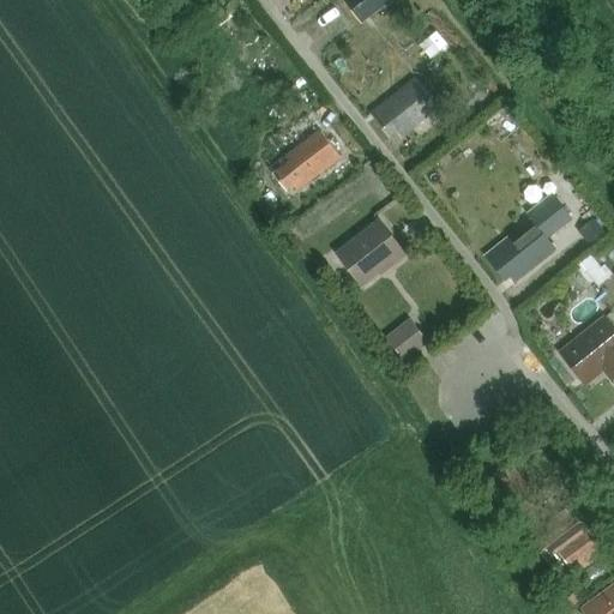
[(342,0),(360,24),(392,0),(342,0)]
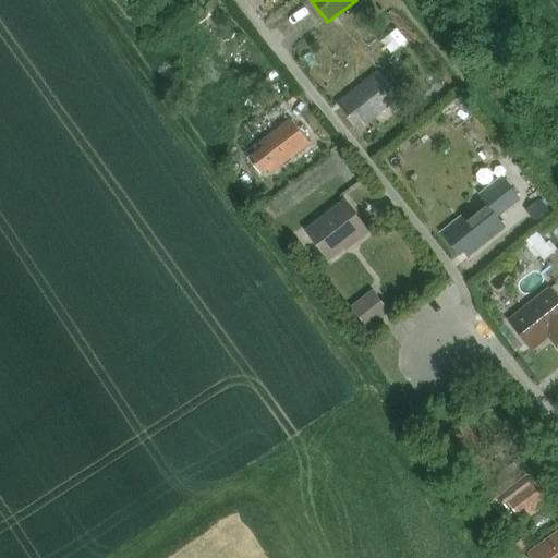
[(390,34),(401,46),(409,39),(399,27),(390,34)]
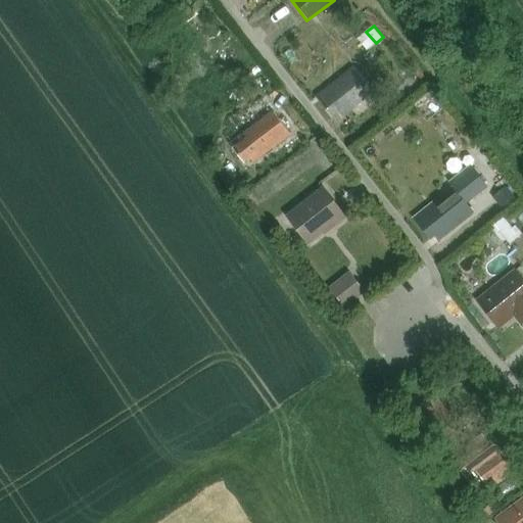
[(357,35),(347,41),(357,53),(366,47),(357,35)]
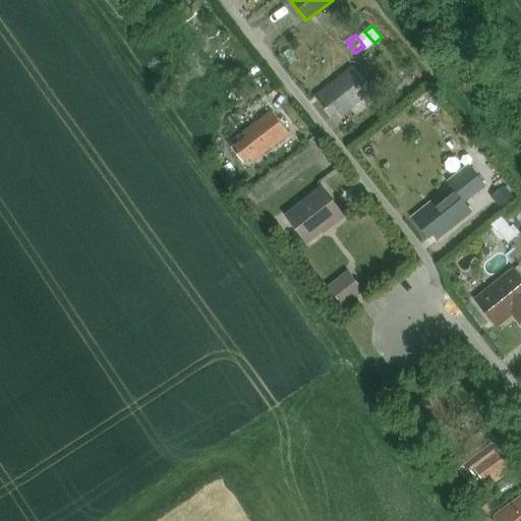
[(341,117),(372,93),(353,67),(315,97),(332,117),(338,113),(341,117)]
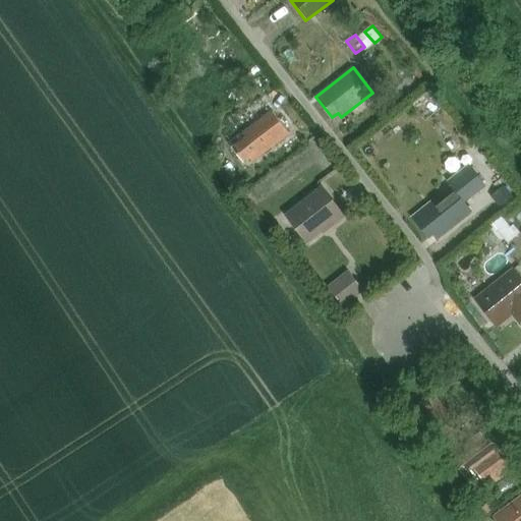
[(414,104),(424,118),(442,108),(431,93),(414,104)]
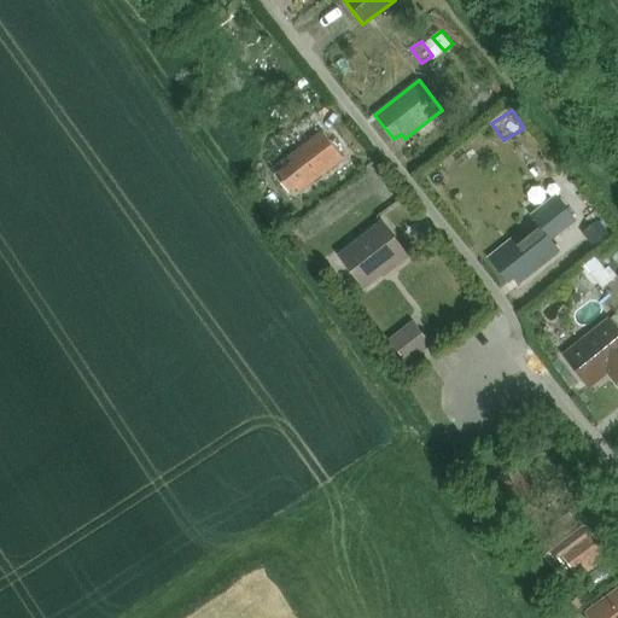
[(301,192),(344,159),(340,155),(344,152),(333,138),(330,140),(324,133),(290,158),(292,162),(277,175),(295,199),(302,193),(301,192)]
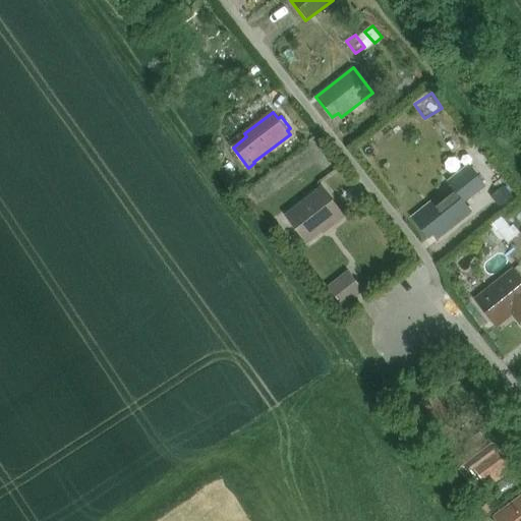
[(491,194),(507,182),(486,156),(471,168),(491,194)]
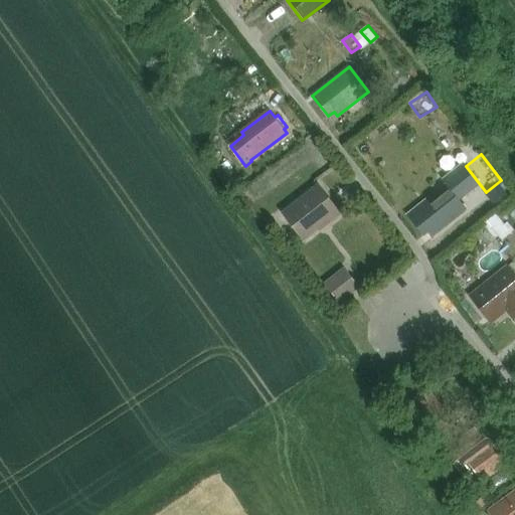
[(463,165),(443,181),(446,185),(458,200),(459,201),(479,185),(463,165)]
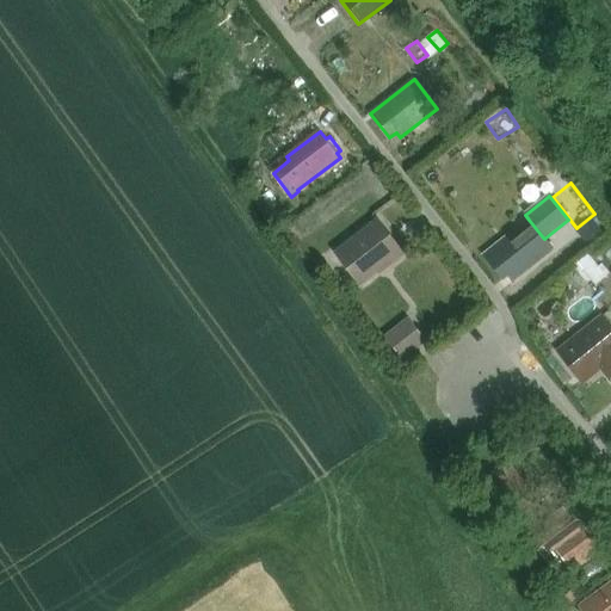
[(513,281),(553,250),(544,239),(543,238),(529,220),(483,255),(503,279),(508,276),(513,281)]
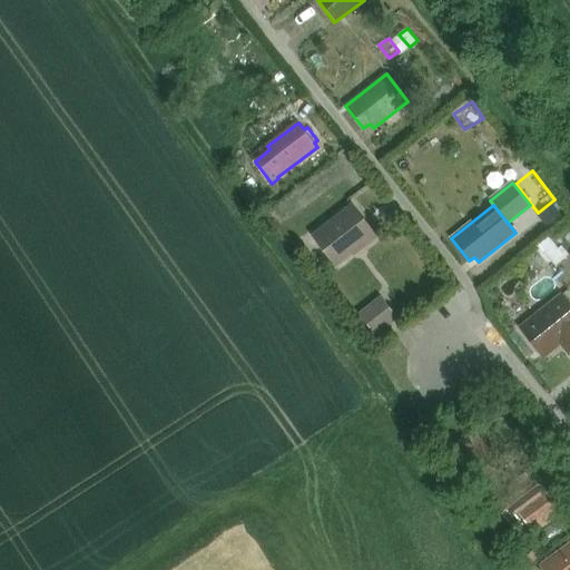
[(552,205),(538,216),(549,229),(562,217),(552,205)]
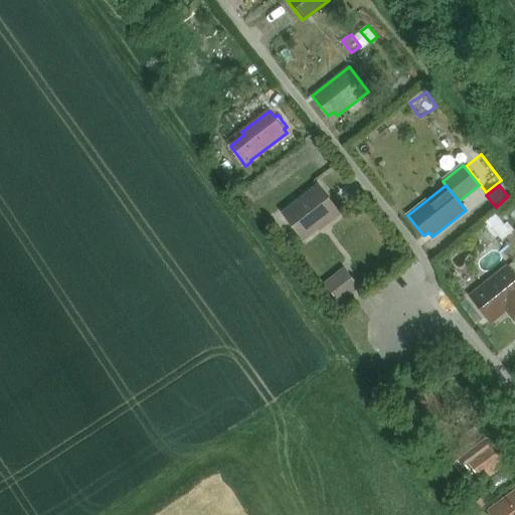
[(318,186),(284,213),(305,240),(325,224),(326,225),(340,214),(318,186)]
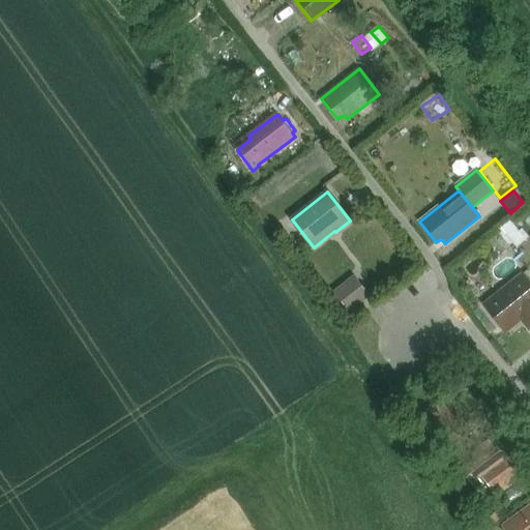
[(512,222),(499,233),(513,252),(529,238),(523,229),(520,231),(512,222)]
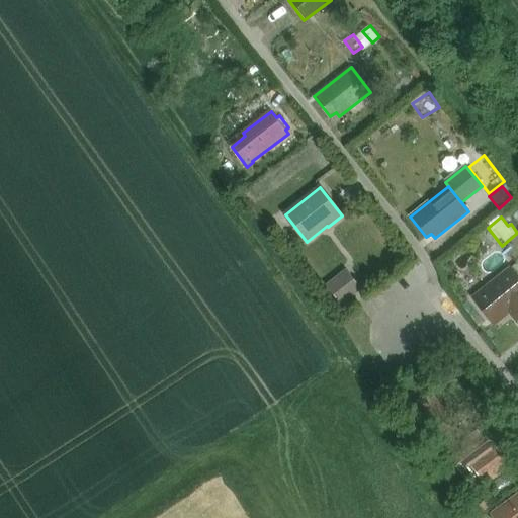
[(483,245),(480,248),(485,255),(489,252),(483,245)]
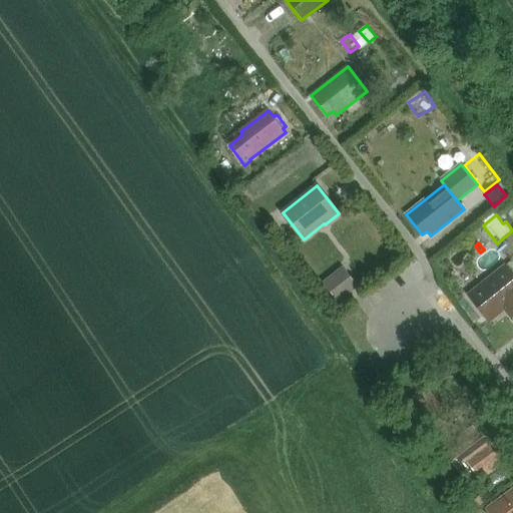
[(512,274),(506,265),(468,295),(484,316),(489,313),(494,318),(506,309),(512,318),(512,317),(512,274)]
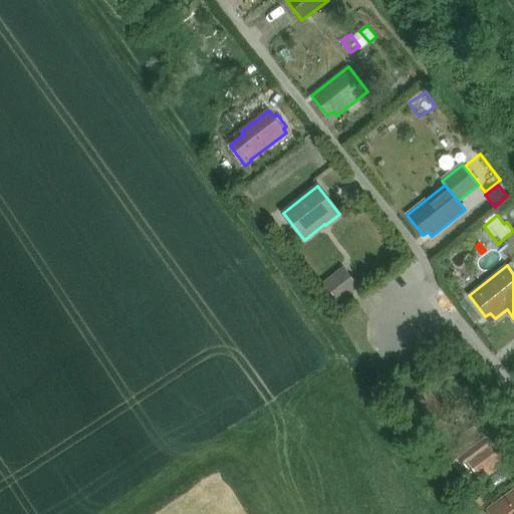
[(339,302),(358,287),(346,271),(327,286),(339,302)]
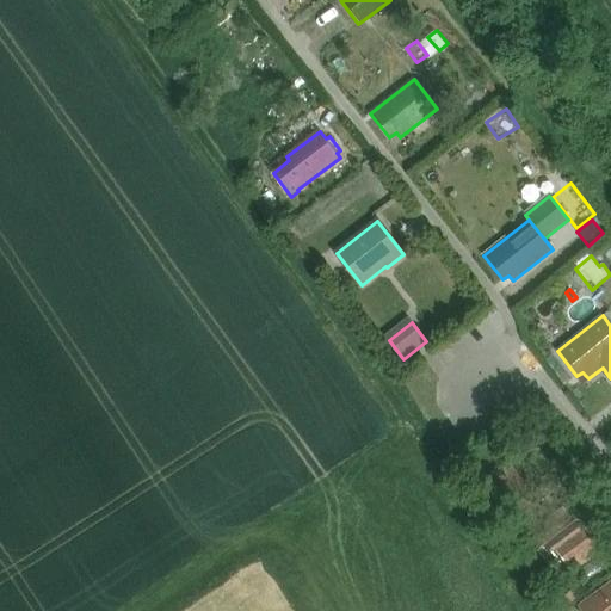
[(547,426),(538,431),(543,438),(551,432),(547,426)]
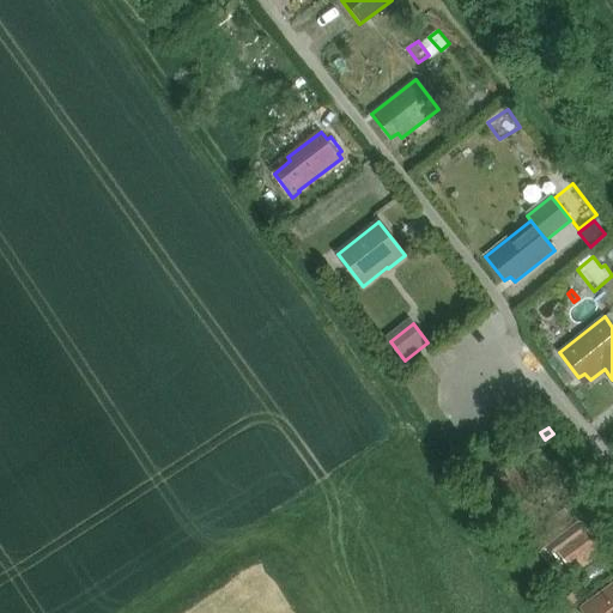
[(492,472),(485,461),(474,468),(481,479),(492,472)]
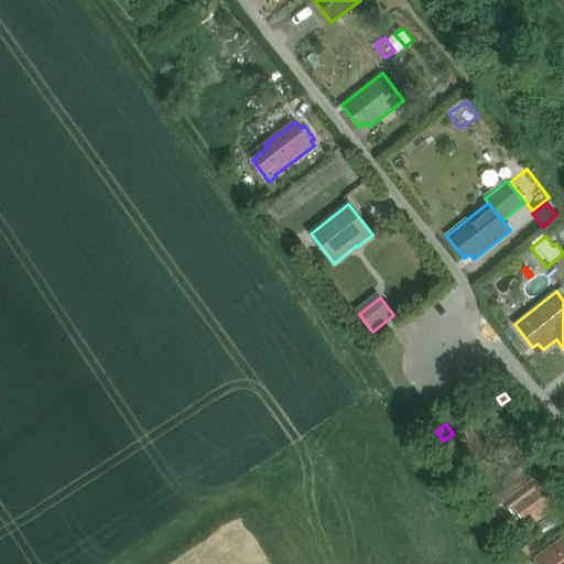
[(544,492),(543,491),(549,488),(544,481),(539,486),(524,467),(487,495),(502,516),(510,510),(513,516),(544,492)]
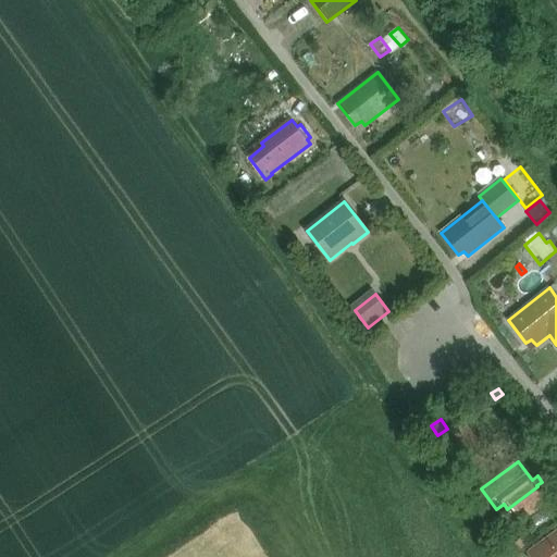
[(537,486),(507,509),(518,522),(547,500),(537,486)]
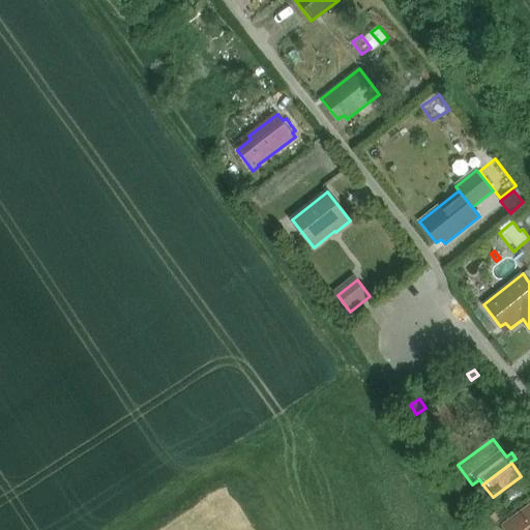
[(529,529),(529,505),(503,526),(505,529),(529,529)]
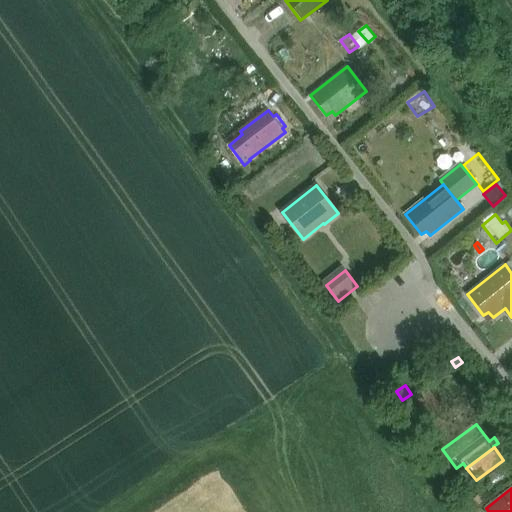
[(476,491),(468,498),(475,508),(484,501),(476,491)]
